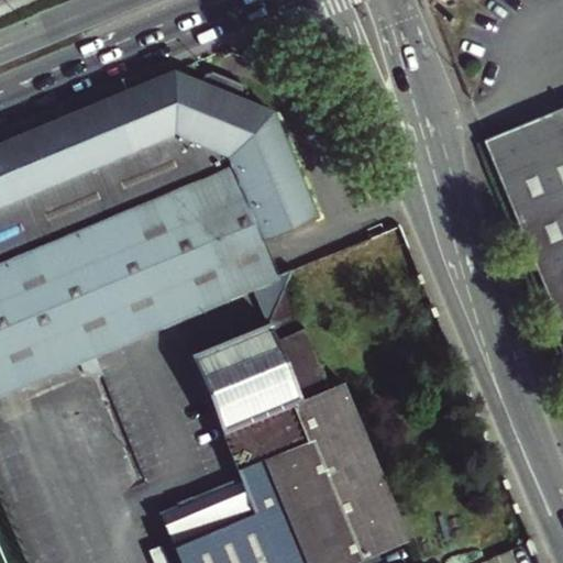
[(202,80),(176,68),(7,139),(0,141),(0,384),(92,348),(95,353),(278,279),(277,276),(262,241),(280,234),(211,69),(206,72),(202,80)]
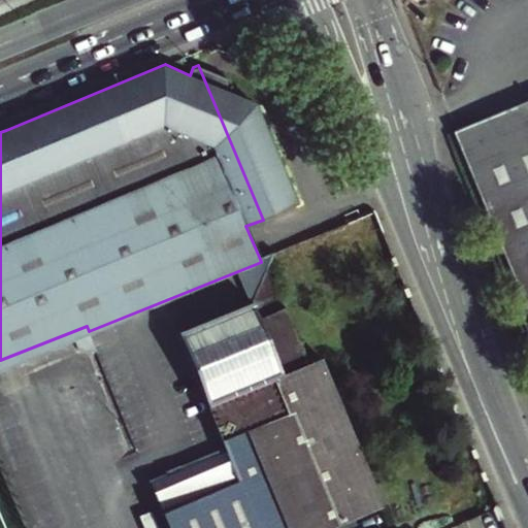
[(231,77),(220,72),(218,76),(209,72),(211,68),(201,64),(198,65),(263,220),(297,205),(255,104),(229,93),(233,85),(231,77)]
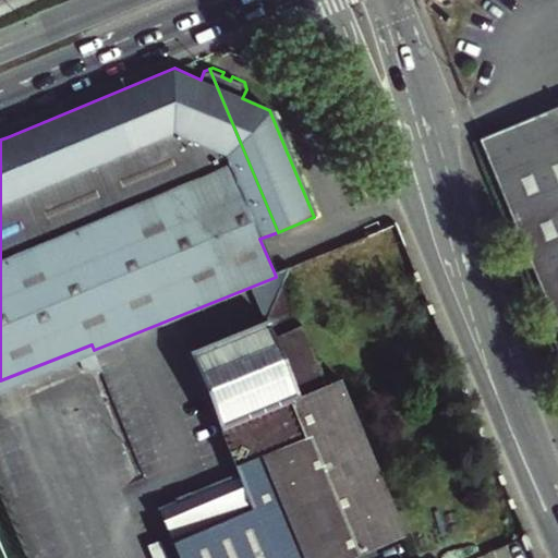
[(557,111),(482,143),(557,326),(557,111)]
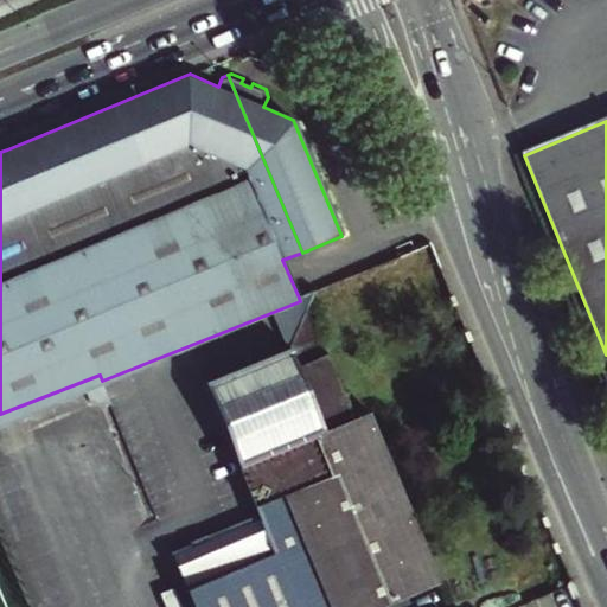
[(193,606),(387,606),(434,587),(363,415),(357,417),(310,306),(291,350),(209,383),(263,516),(173,555),(193,606)]
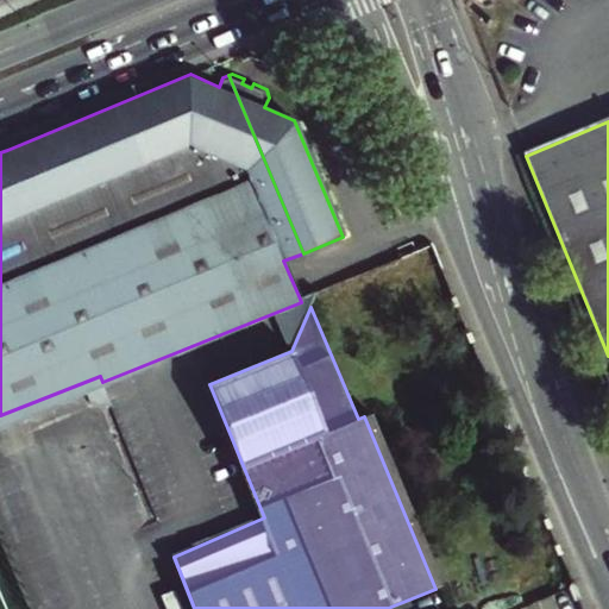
[(0,424),(102,382),(100,376),(0,415),(0,424)]
